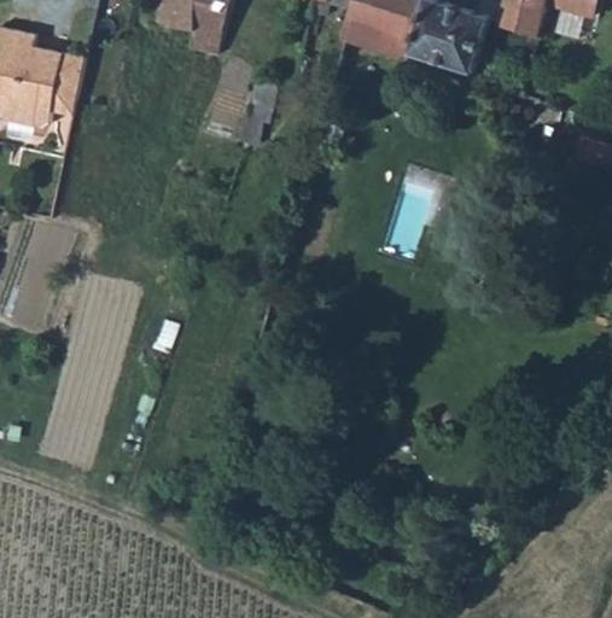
[(151,0),(151,22),(192,27),(194,0),(151,0)]
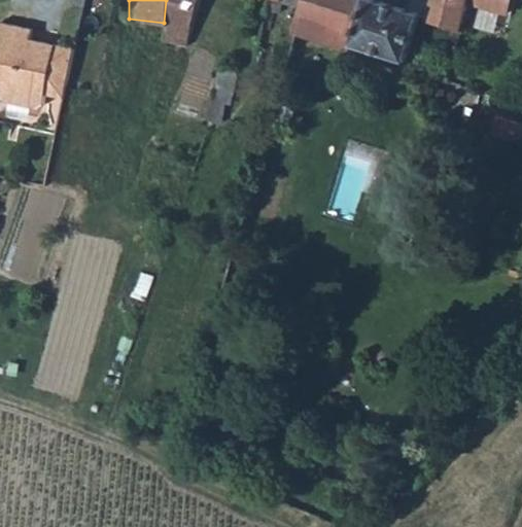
[(161,40),(184,44),(197,0),(166,0),(164,23),(161,40)]
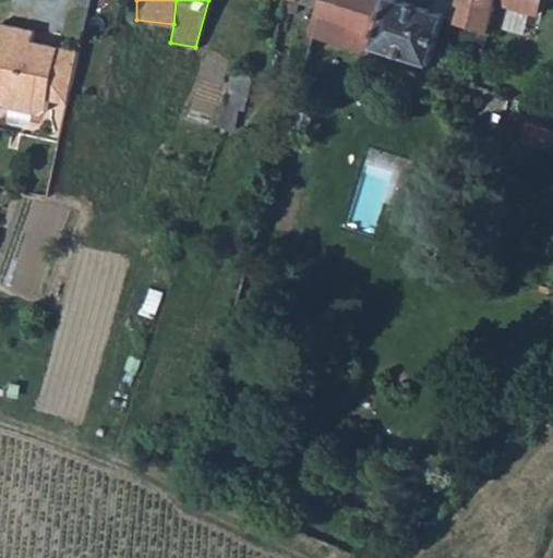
[(368,50),(370,45),(427,61),(441,13),(398,0),(317,0),(309,31),(313,33),(368,50)]
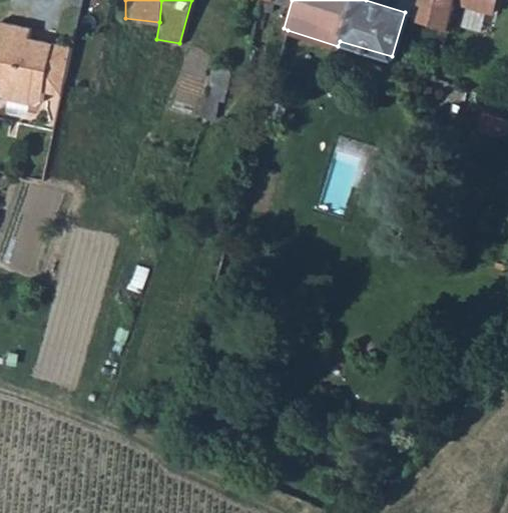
[(455,0),(418,0),(413,19),(447,29),(455,0)]
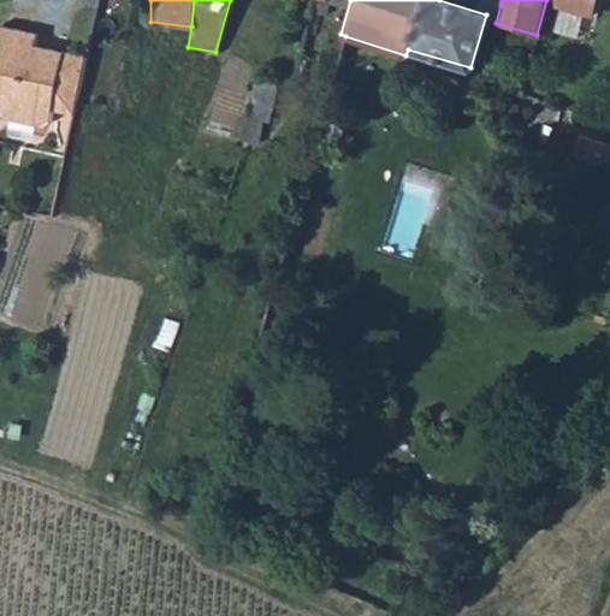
[(35,34),(0,27),(0,141),(52,154),(60,116),(70,117),(83,57),(33,45),(35,34)]
